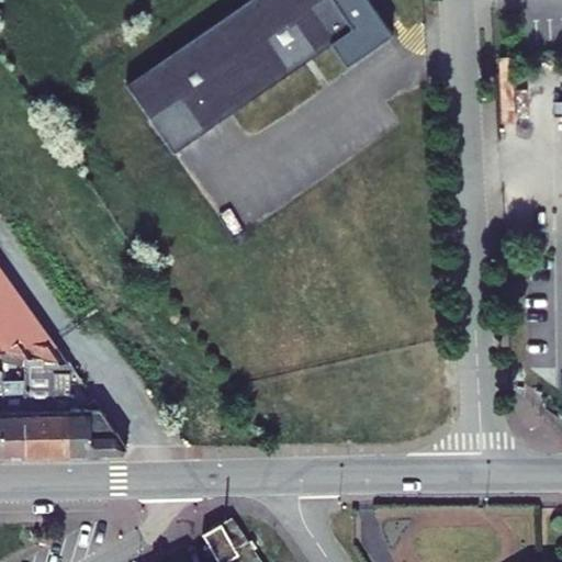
[(245,0),(126,82),(175,152),(330,43),(347,66),(392,34),(368,0),(245,0)]
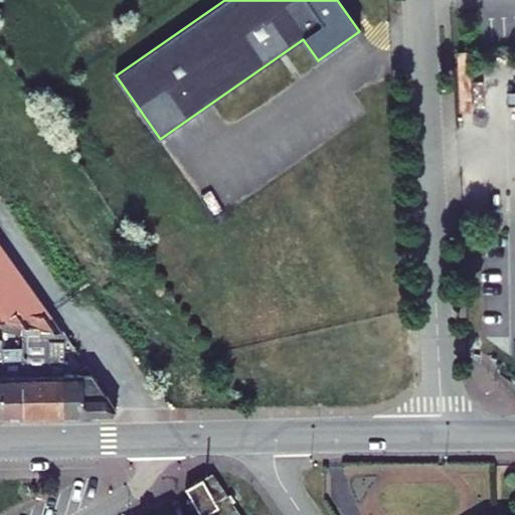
[(0,322),(3,323),(23,326),(62,331),(0,244),(0,322)]
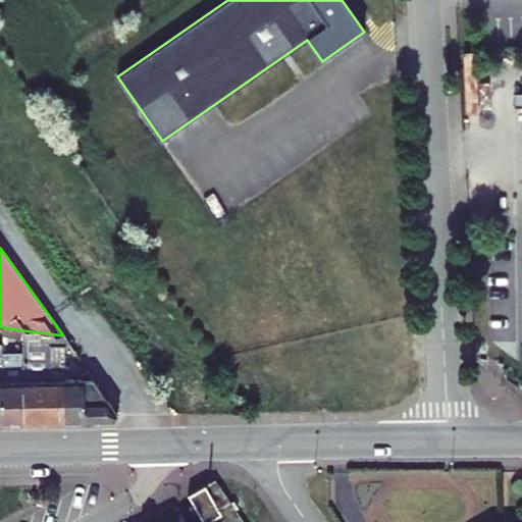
[(63,335),(23,330),(23,353),(24,422),(66,422),(66,380),(65,361),(65,346),(62,346),(62,337),(63,335)]
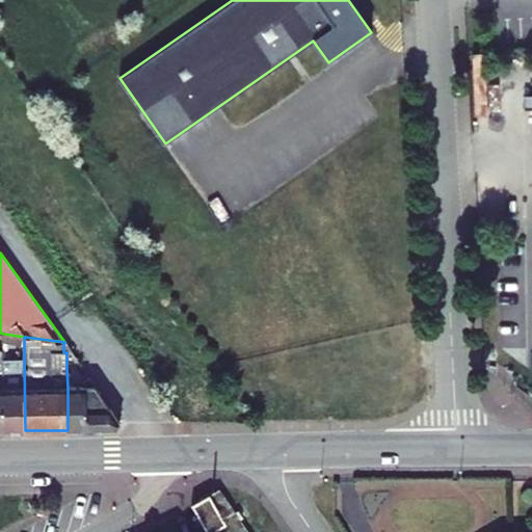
[(79,363),(71,349),(67,352),(67,368),(79,363)]
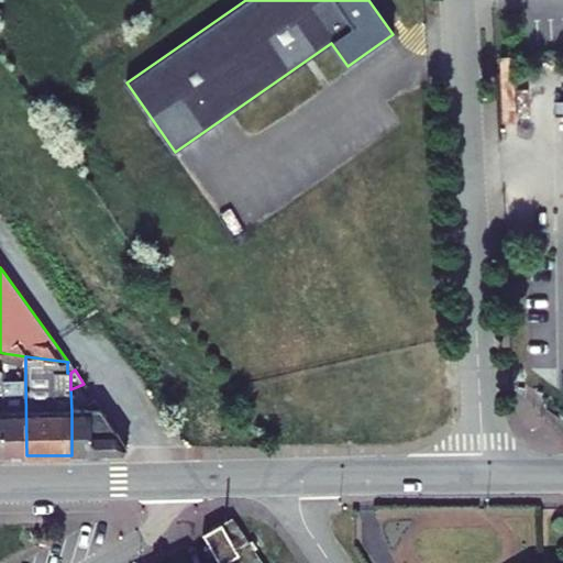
[(26,455),(25,381),(3,381),(4,456),(26,455)]
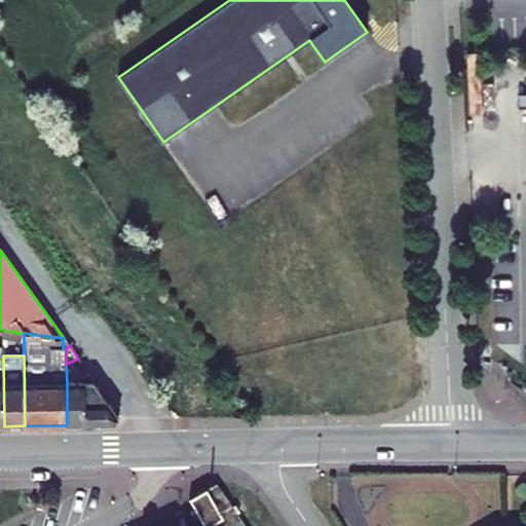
[(118,417),(88,373),(80,379),(82,382),(67,383),(67,425),(115,424),(119,417),(118,417)]
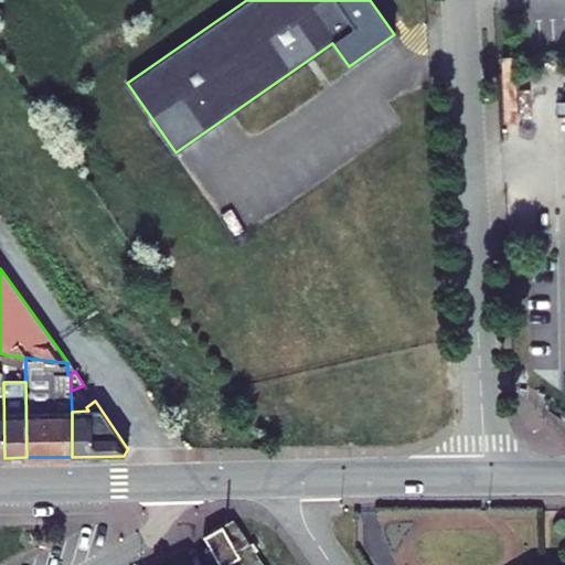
[(234,519),(224,524),(241,556),(254,548),(234,519)]
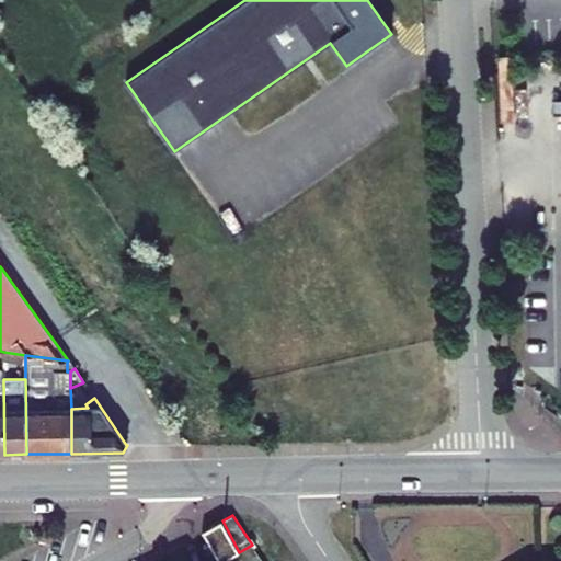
[(222,521),(203,531),(219,560),(222,560),(239,552),(222,521)]
